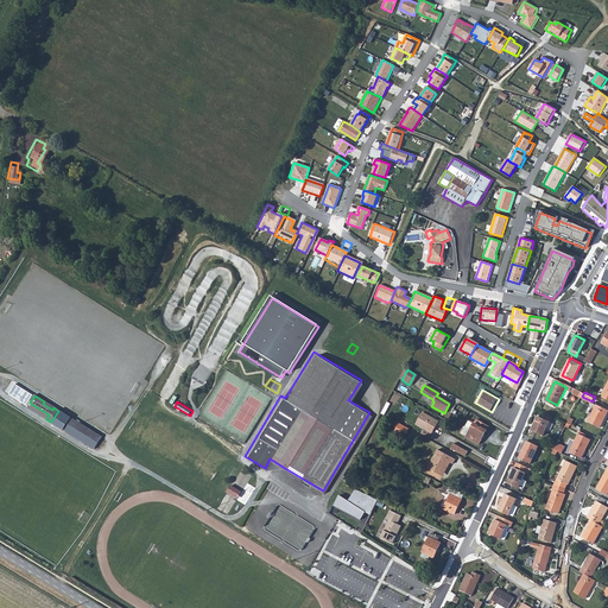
[(27,406),(46,419),(49,415),(30,403),(27,406)]
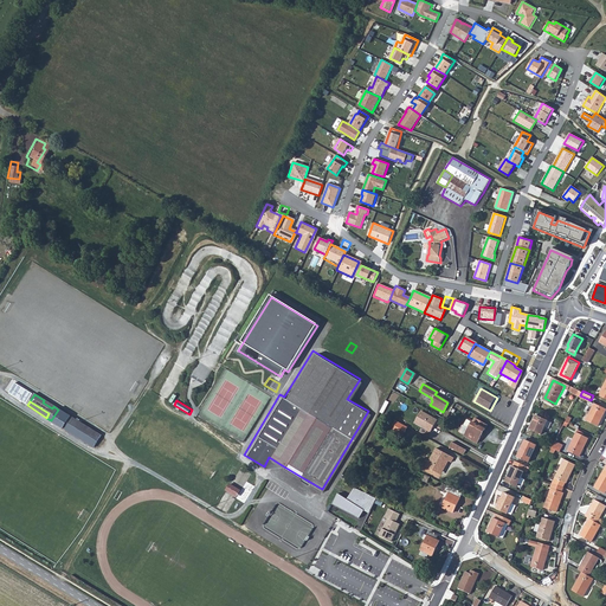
[(605,411),(605,406),(595,401),(587,419),(599,425),(605,411)]
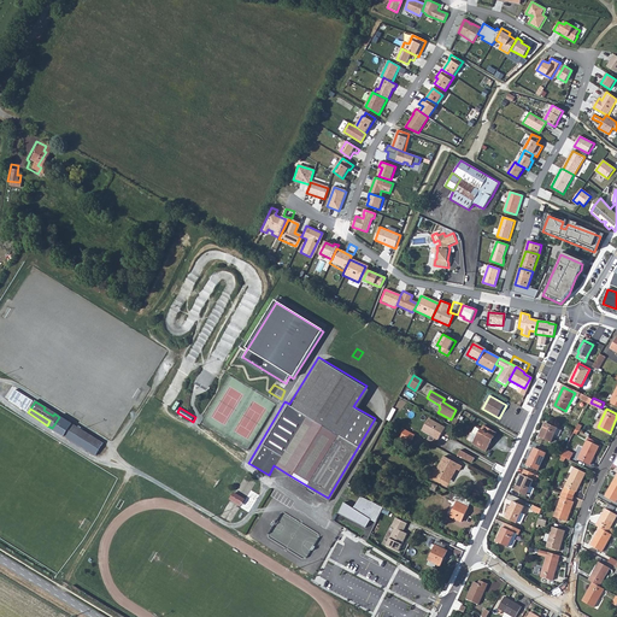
[(74,423),(60,416),(59,417),(52,428),(65,436),(74,423)]
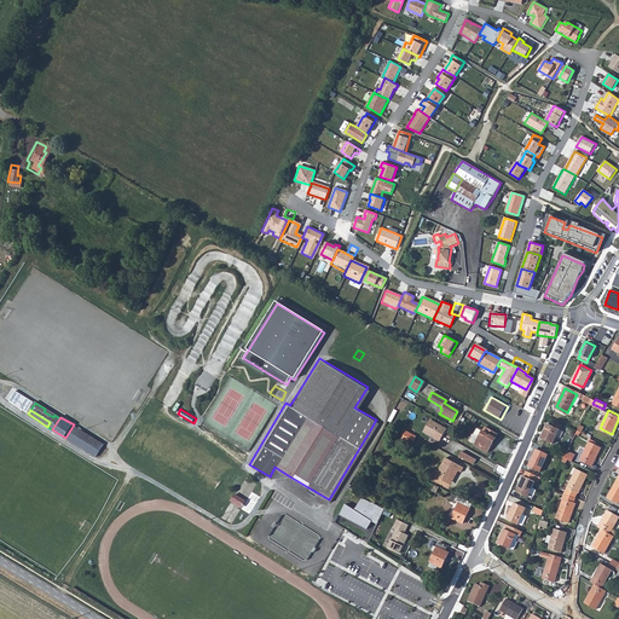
[(549,439),(556,424),(545,420),(538,434),(549,439)]
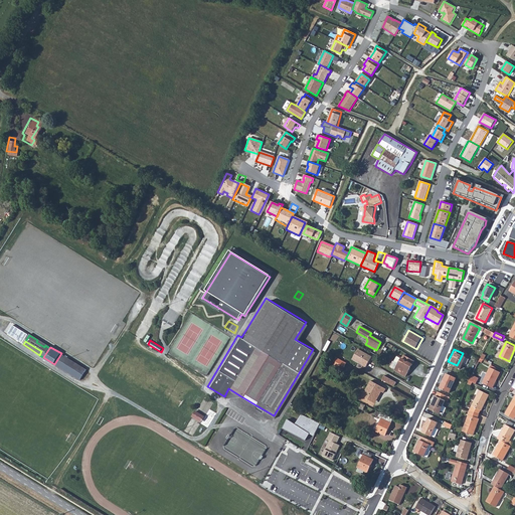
[(370,357),(357,350),(352,360),(365,367),(370,357)]
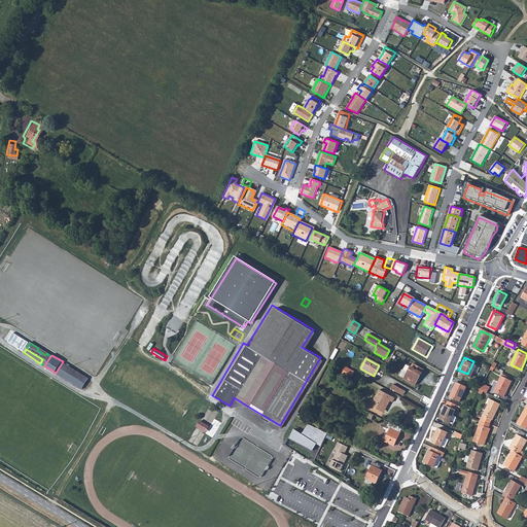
[(81,389),(89,378),(63,361),(56,373),(81,389)]
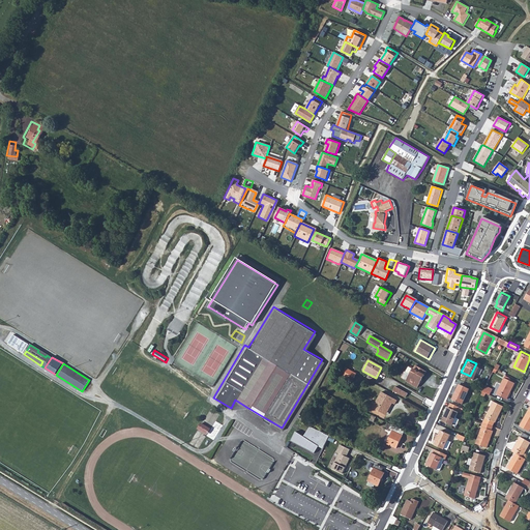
[(416,387),(424,371),(415,365),(413,369),(408,366),(401,378),(416,387)]
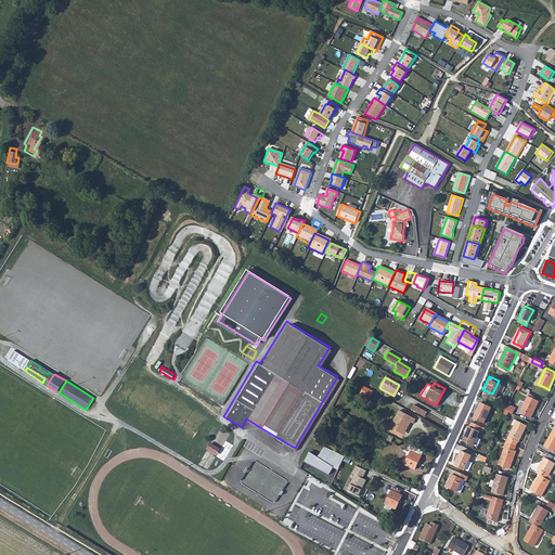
[(363,395),(369,398),(371,392),(362,387),(359,391),(357,397),(360,400),(363,395)]
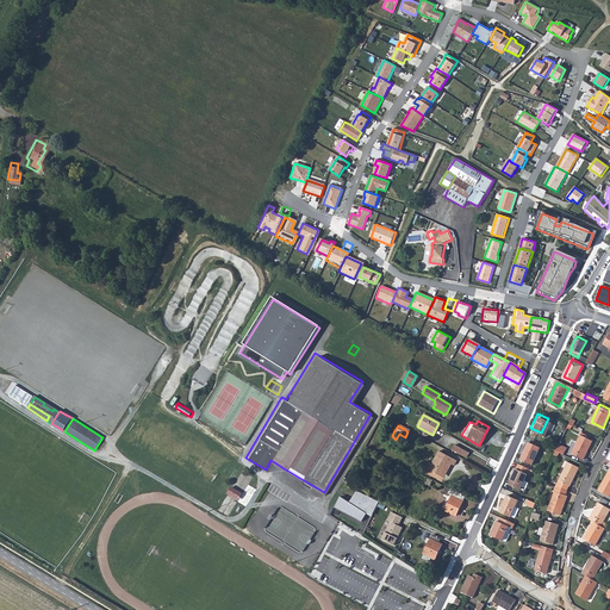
[(583,455),(591,437),(579,431),(570,450),(583,455)]
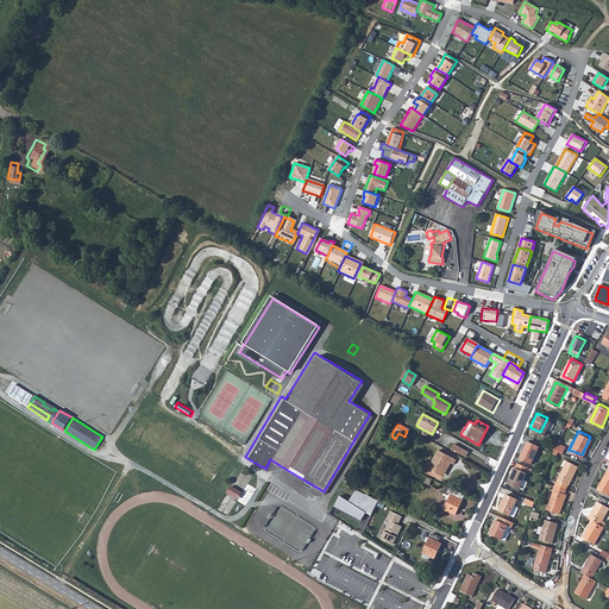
[(528,459),(535,443),(525,438),(518,454),(528,459)]
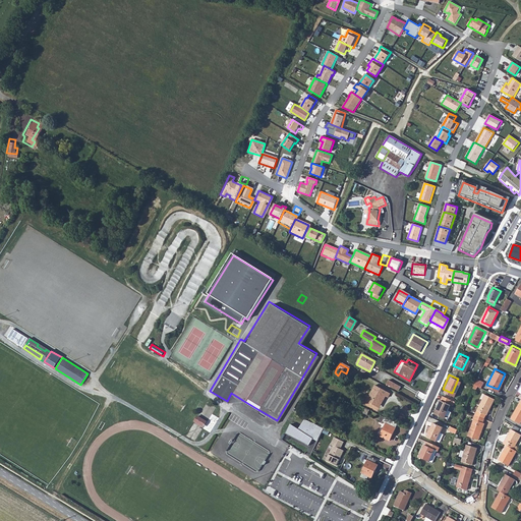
[(399,391),(401,387),(389,380),(386,385),(399,391)]
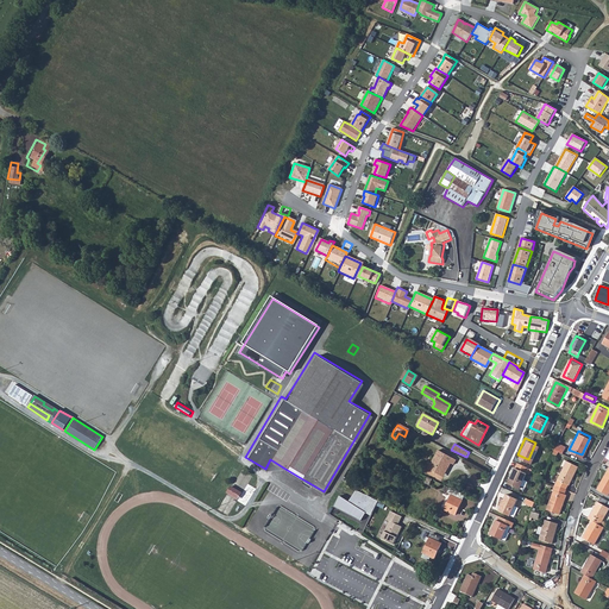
[(554,452),(564,454),(566,446),(557,444),(554,452)]
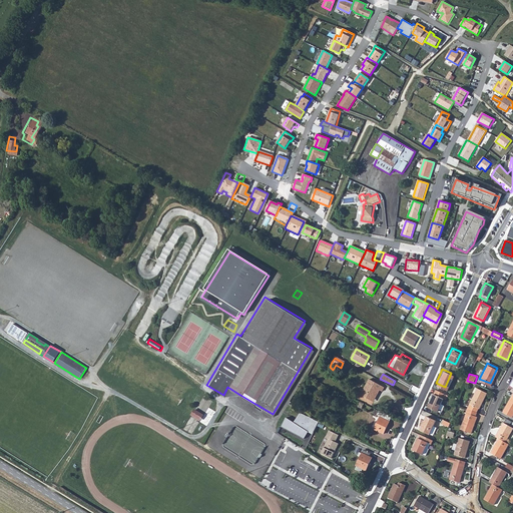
[(383,389),(368,381),(360,396),(370,402),(374,394),(377,396),(379,392),(381,393),(383,389)]
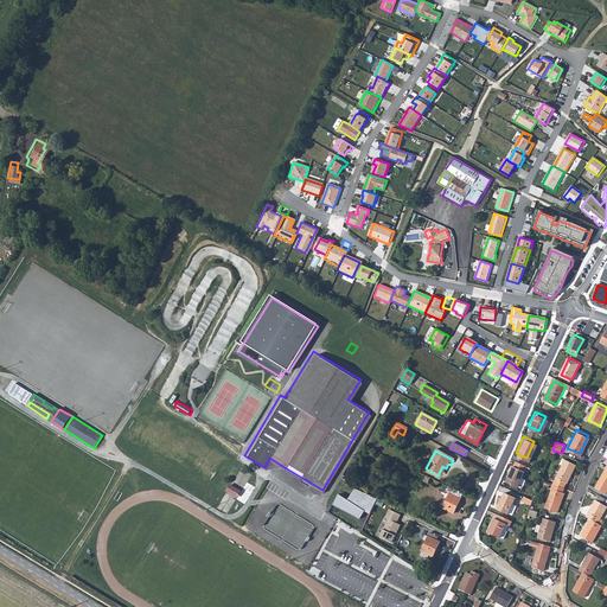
[(551,480),(562,485),(564,480),(566,480),(575,461),(563,455),(551,480)]
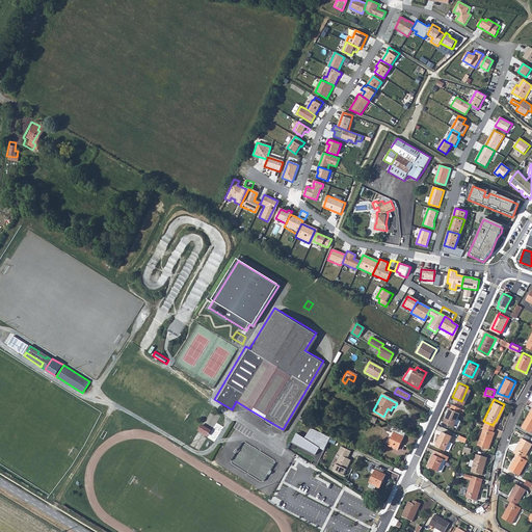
[(459,405),(450,400),(442,420),(451,424),(451,423),(454,424),(457,417),(455,416),(459,405)]
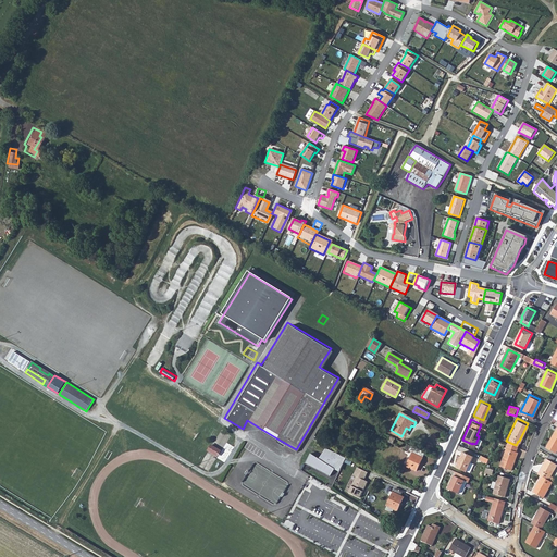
[(556,445),(556,429),(554,428),(545,444),(555,449),(556,445)]
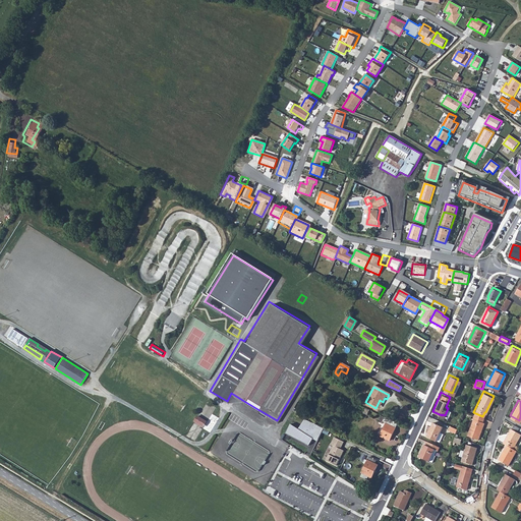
[(481,420),(482,416),(473,412),(472,414),(474,415),(473,417),(472,416),(466,433),(477,437),(483,420),(481,420)]
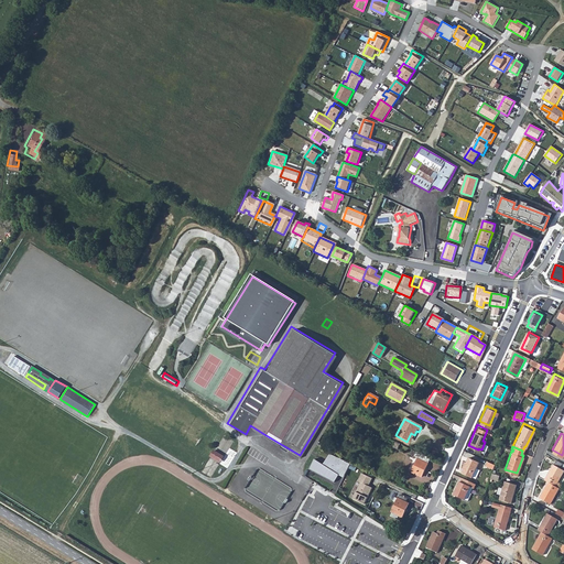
[(225,456),(216,451),(212,456),(221,462),(225,456)]
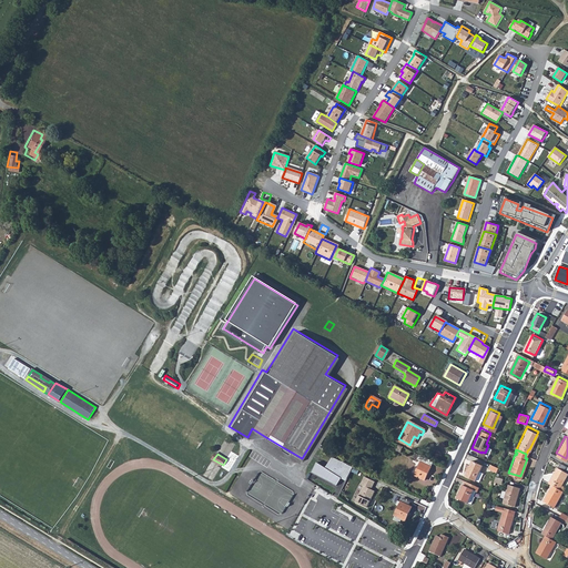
[(432,462),(418,455),(416,459),(419,462),(413,475),(423,480),(432,462)]
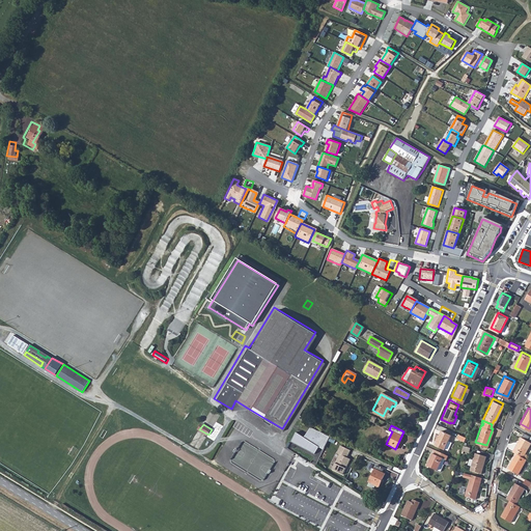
[(331,437),(310,427),(305,438),(297,432),(291,443),(311,452),(315,454),(319,448),(324,450),(331,437)]
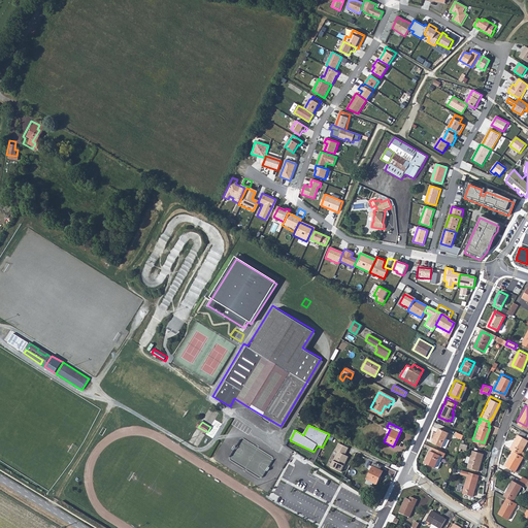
[(444,434),(447,430),(435,425),(429,439),(439,443),(440,442),(443,444),(448,435),(444,434)]
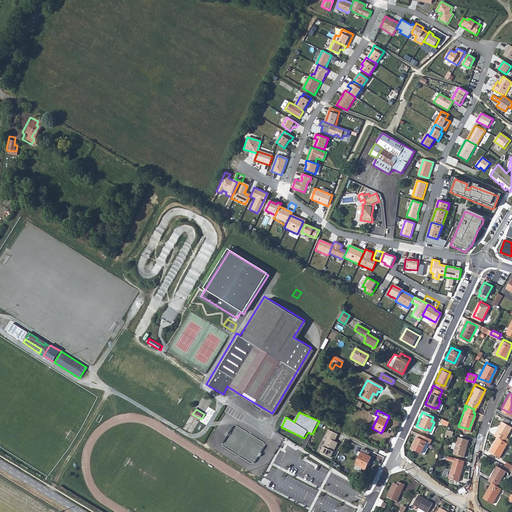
[(502,418),(494,433),(497,435),(504,438),(511,424),(502,418)]
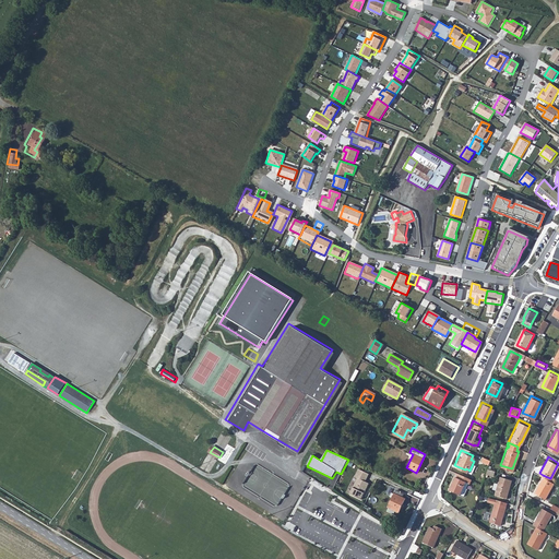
[(358,479),(351,495),(361,500),(369,484),(365,483),(369,474),(359,470),(355,477),(358,479)]
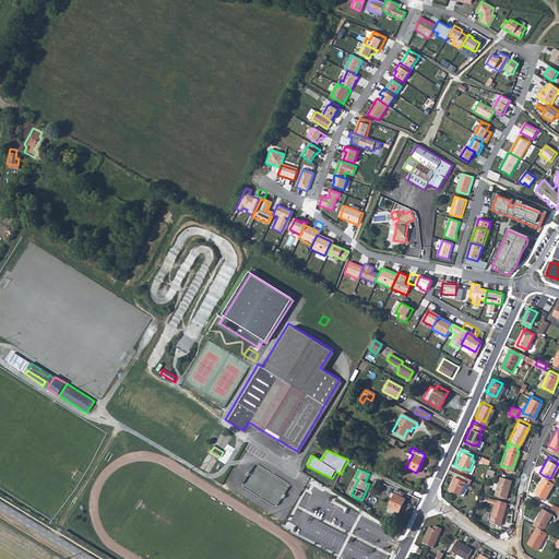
[(470,476),(455,471),(448,486),(462,492),(465,485),(464,484),(466,479),(468,479),(470,476)]
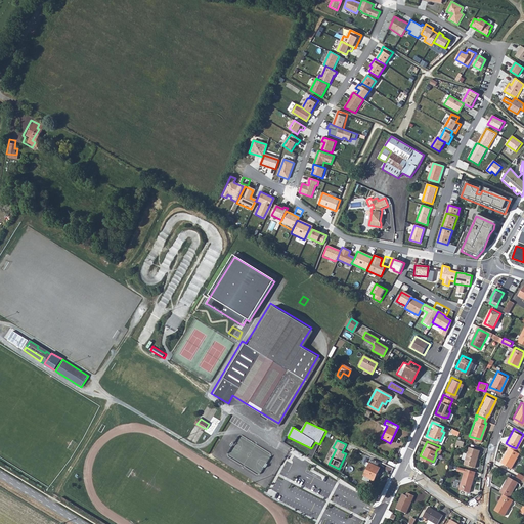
[(468,444),(466,450),(465,456),(463,462),(474,465),(479,447),(468,444)]
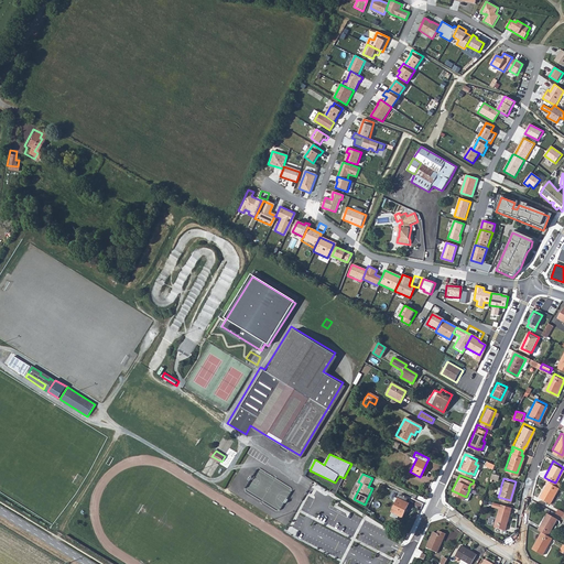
[(555,483),(548,479),(540,495),(550,500),(559,485),(555,483)]
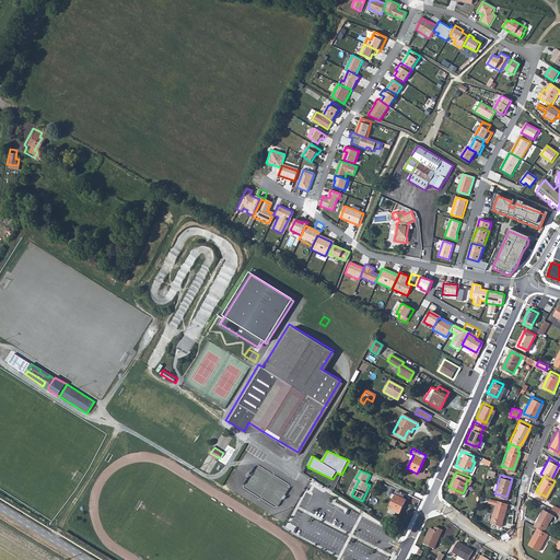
[(405,493),(397,491),(389,508),(400,513),(406,500),(403,499),(405,493)]
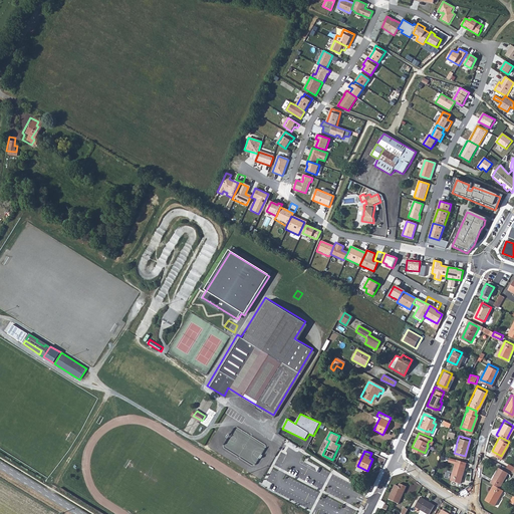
[(449,477),(460,480),(464,464),(454,460),(449,477)]
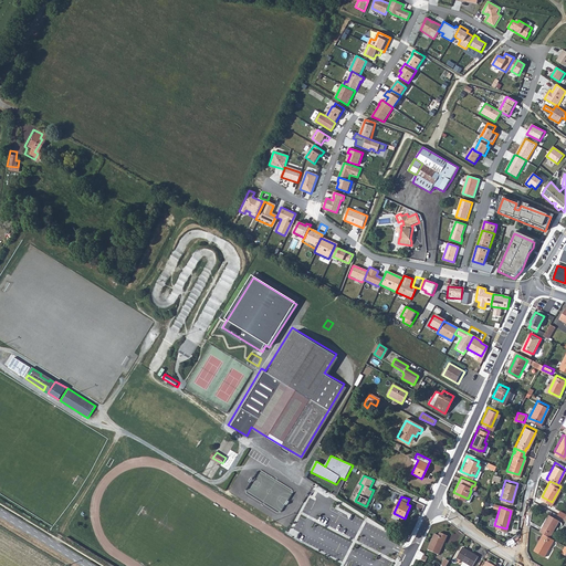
[(548,512),(540,528),(543,531),(551,534),(559,517),(548,512)]
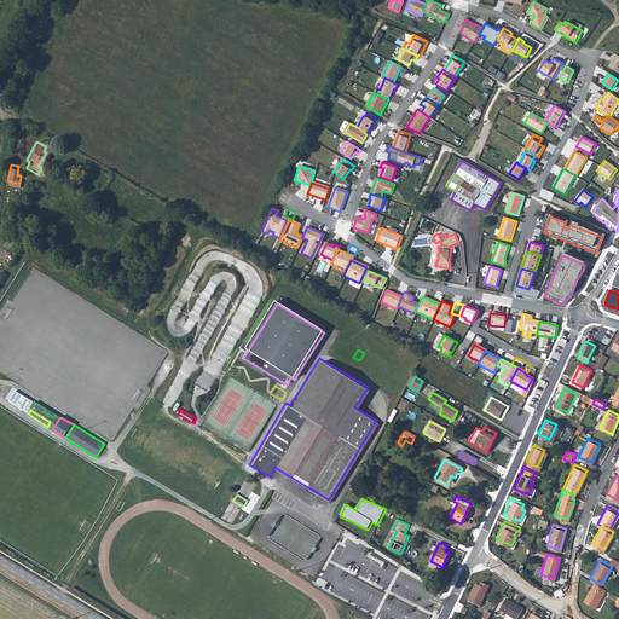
[(602,584),(594,580),(583,599),(595,605),(605,586),(602,584)]
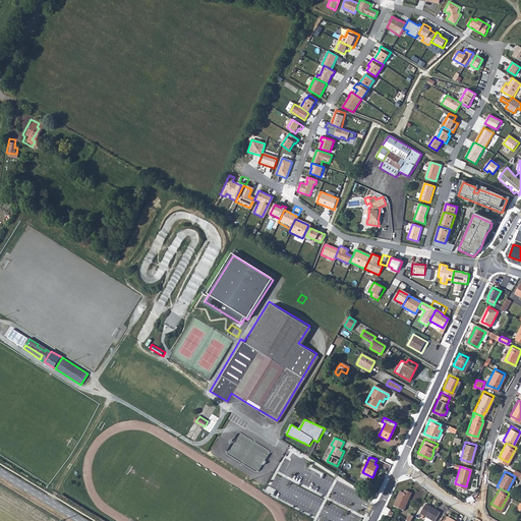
[(393,507),(404,511),(412,494),(404,490),(403,494),(400,493),(393,507)]
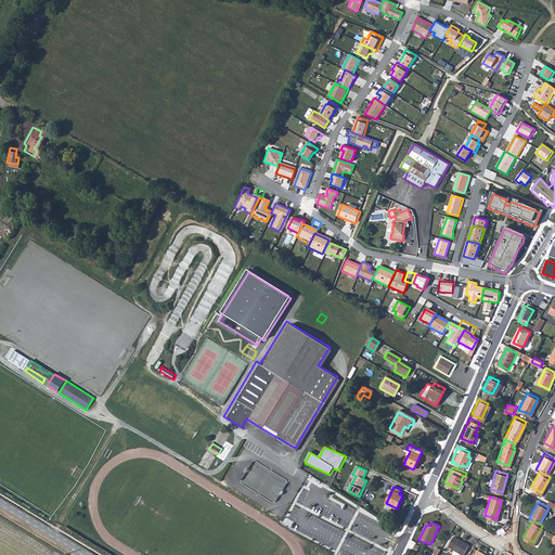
[(454,552),(460,554),(463,554),(468,546),(454,538),(448,547),(454,552)]
